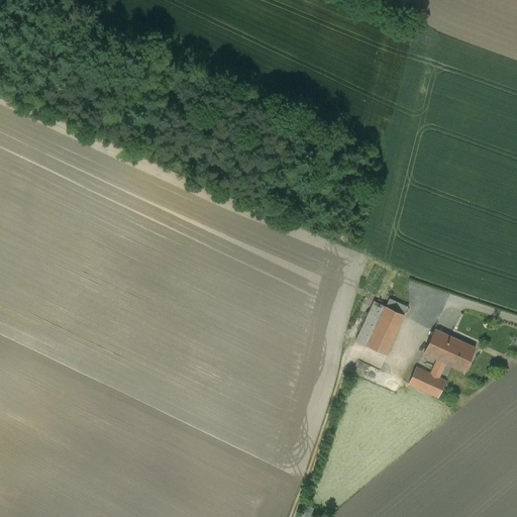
[(386,307),(404,315),(407,307),(389,299),(386,307)]
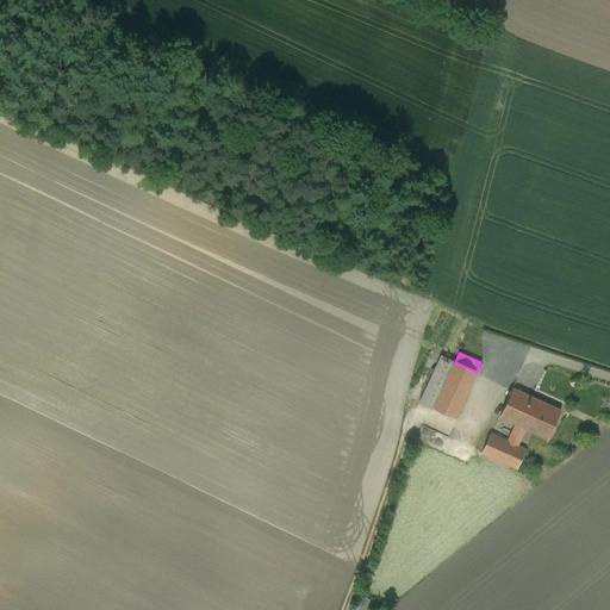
[(419,403),(455,418),(477,372),(455,362),(441,355),(419,403)]
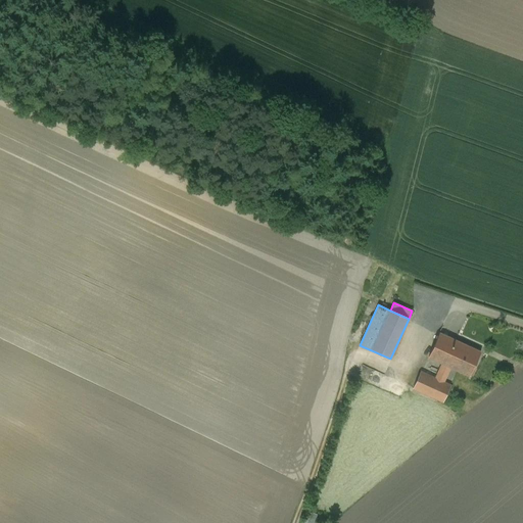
[(428,358),(442,364),(450,368),(470,376),(480,352),(439,333),(428,358)]
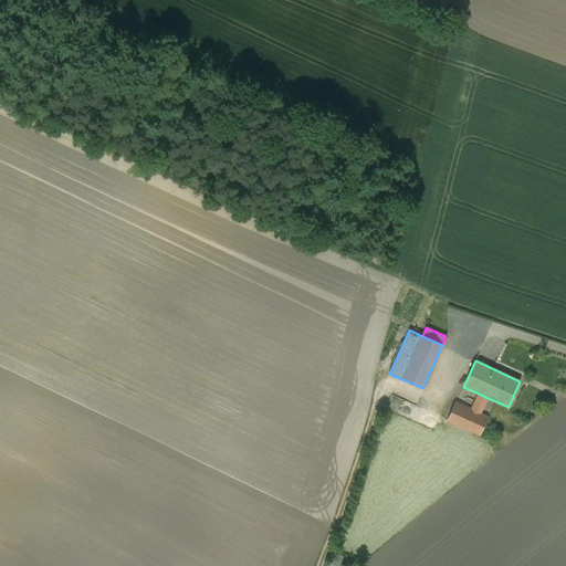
[(471,410),(456,402),(448,420),(480,436),(488,417),(480,413),(488,398),(479,394),(471,410)]
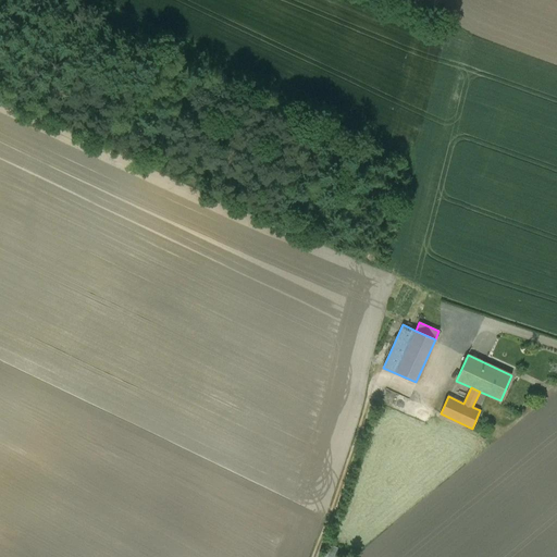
[(333,556),(337,548),(330,546),(324,556),(333,556)]
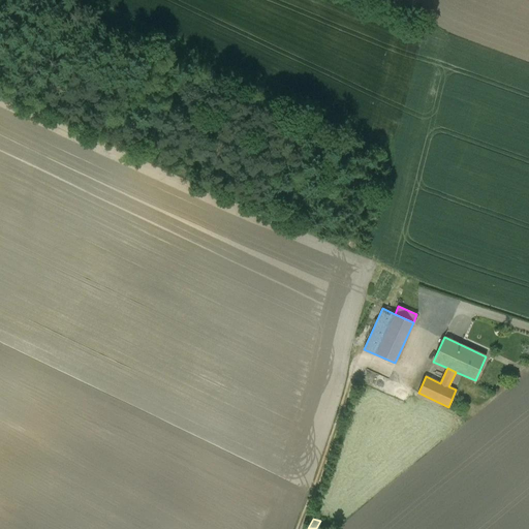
All buildings are outlined.
